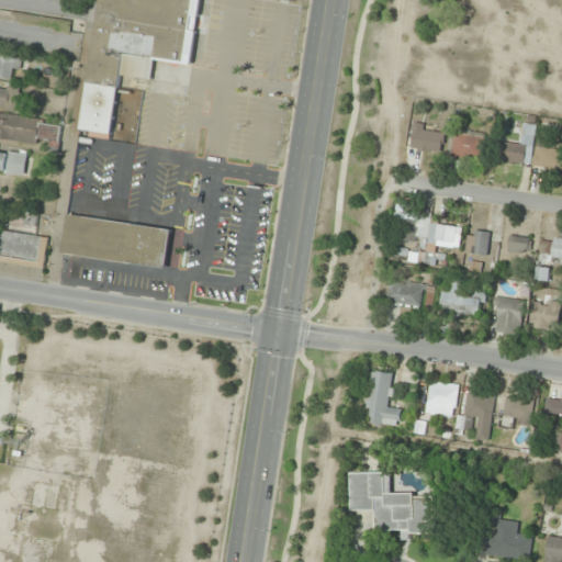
[(99,0),(83,136),(112,139),(120,76),(152,80),(154,60),(193,65),(200,0),(99,0)]
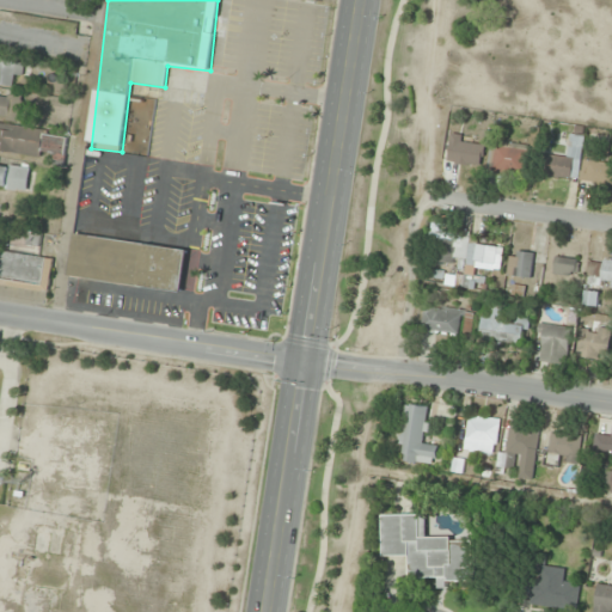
[(23,61),(0,61),(0,85),(13,85),(13,75),(24,75),(23,61)]
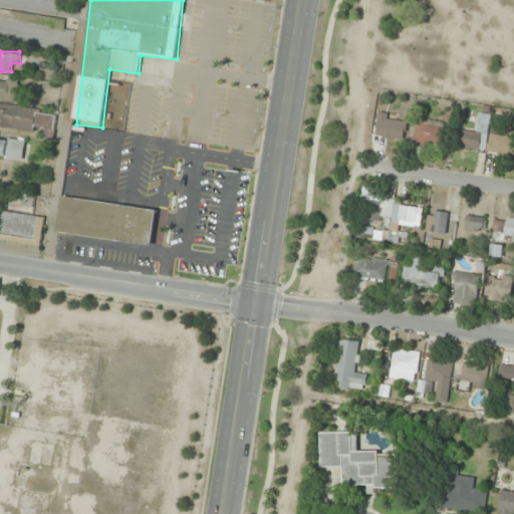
[(0,99),(17,100),(18,79),(0,78),(0,99)]
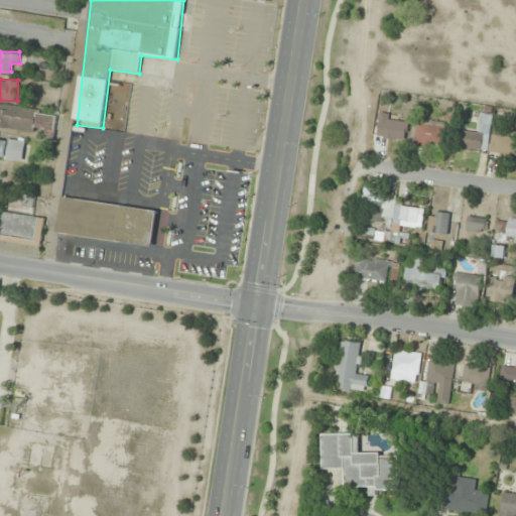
[(0,126),(54,135),(57,114),(0,105),(0,126)]
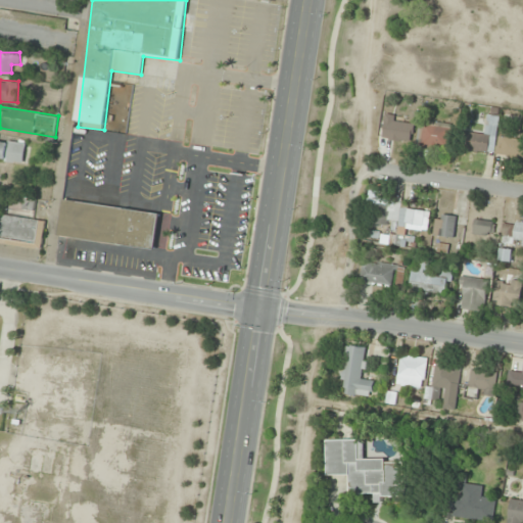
[(413,141),(413,123),(379,122),(379,140),(413,141)]
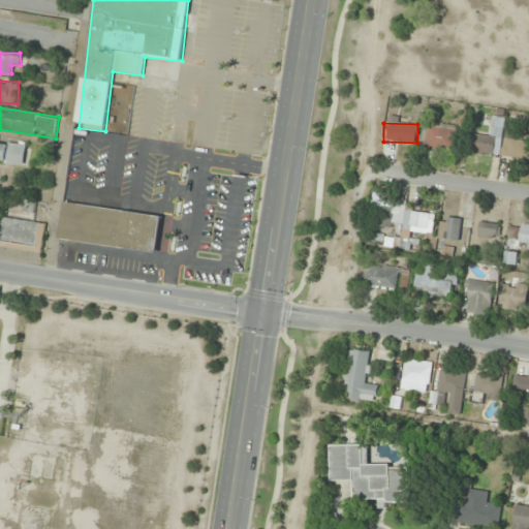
[(428,149),(456,149),(456,125),(428,125),(428,149)]
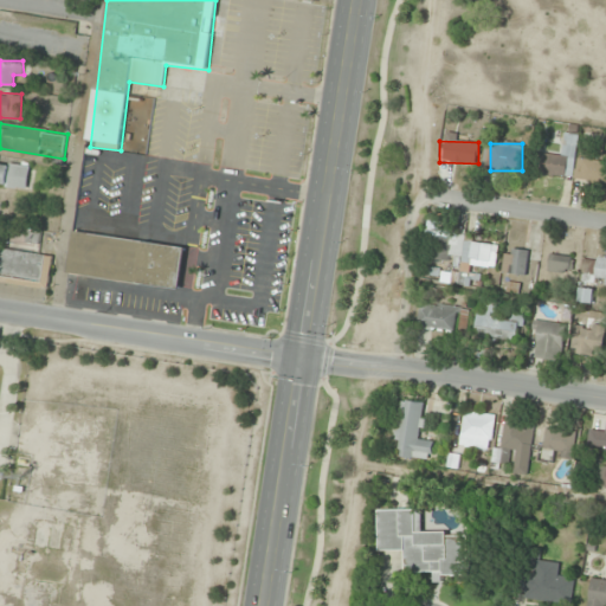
[(573,175),(573,155),(543,155),(543,175),(573,175)]
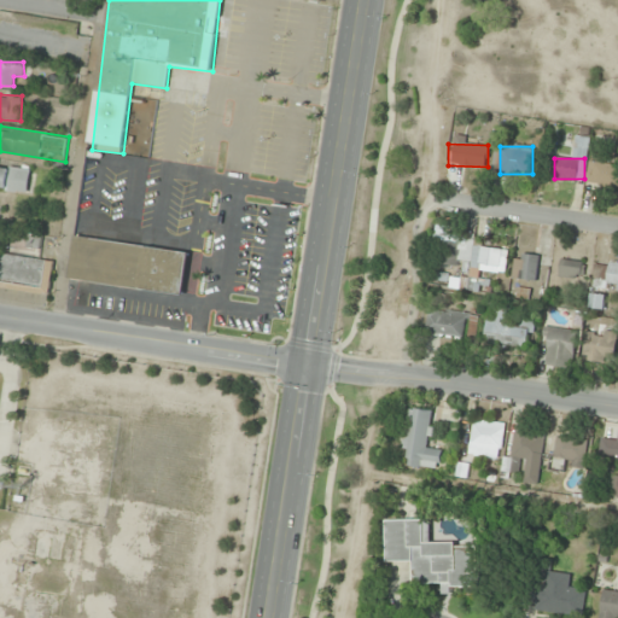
[(0,163),(0,188),(29,190),(30,165),(0,163)]
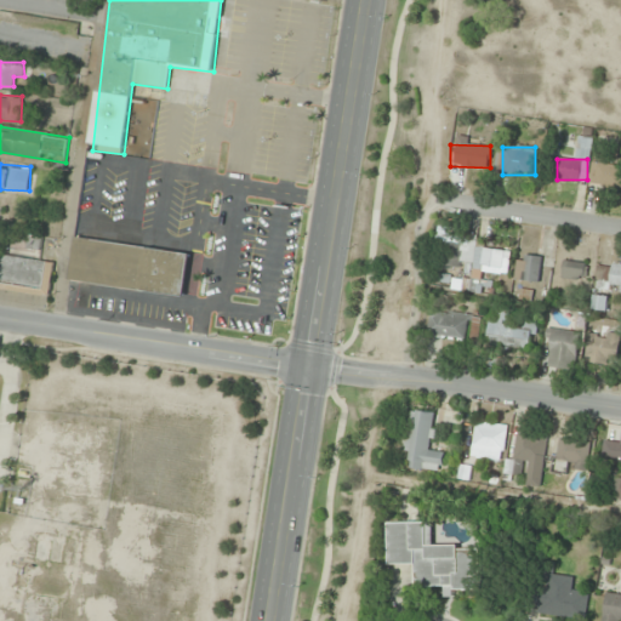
[(593,184),(620,187),(620,165),(594,164),(593,184)]
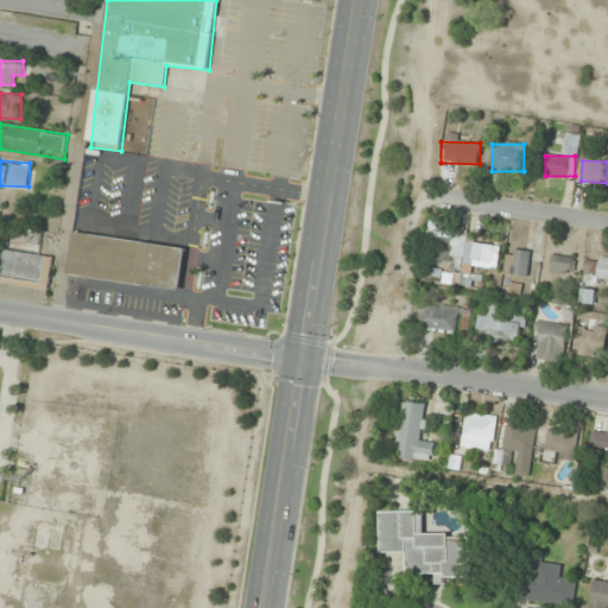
[(144,244),(146,225),(131,223),(128,240),(73,233),(68,277),(181,291),(187,249),(144,244)]
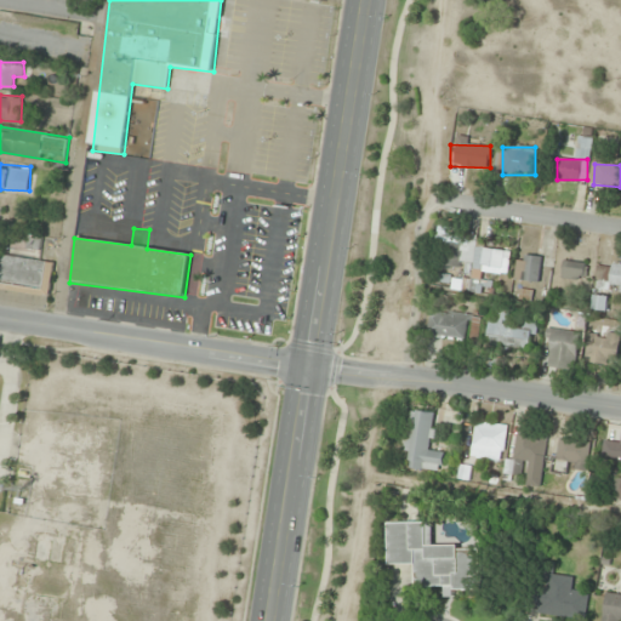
[(459,268),(462,246),(448,244),(444,265),(459,268)]
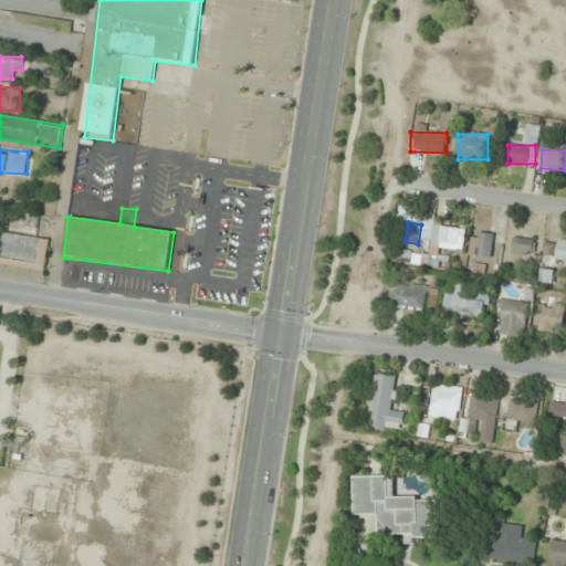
[(465,230),(435,227),(430,255),(422,254),(421,265),(439,268),(442,249),(462,251),(465,230)]
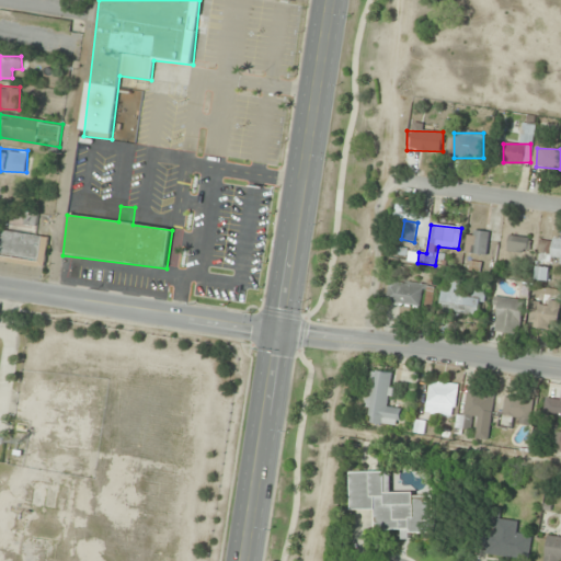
[(464,251),(484,256),(491,233),(470,229),(464,251)]
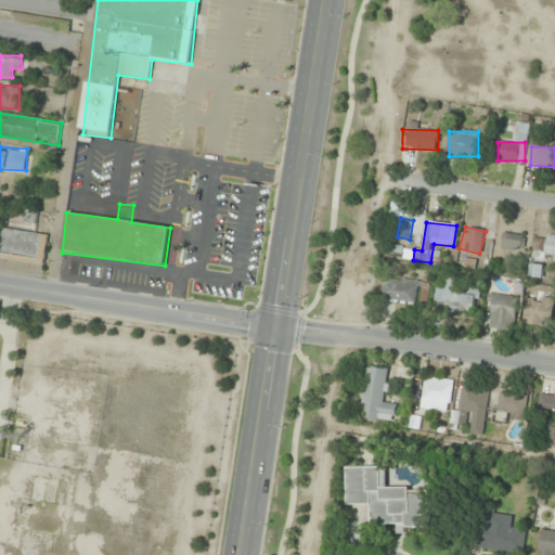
[(49,234),(1,229),(0,235),(0,258),(46,265),(49,234)]
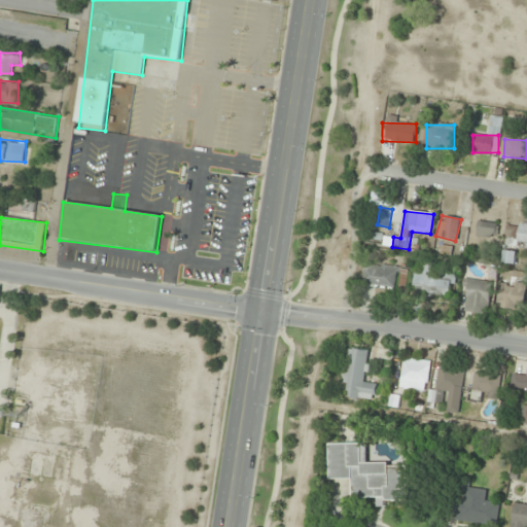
[(477,237),(496,239),(497,223),(478,221),(477,237)]
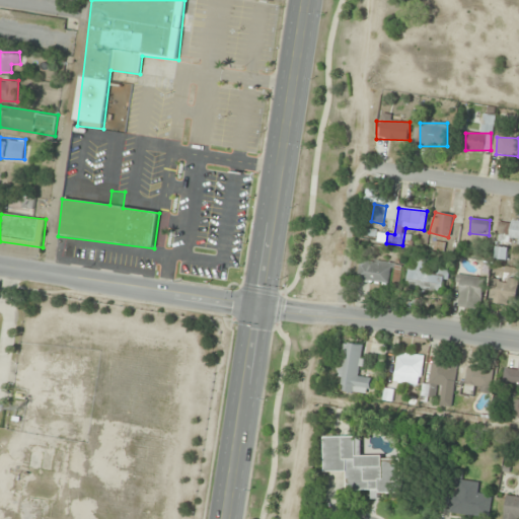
[(518,243),(518,220),(507,219),(504,242),(518,243)]
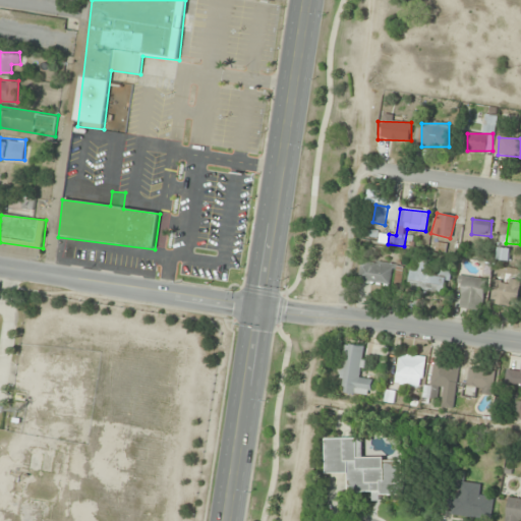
[(500,259),(509,258),(509,249),(500,250),(500,259)]
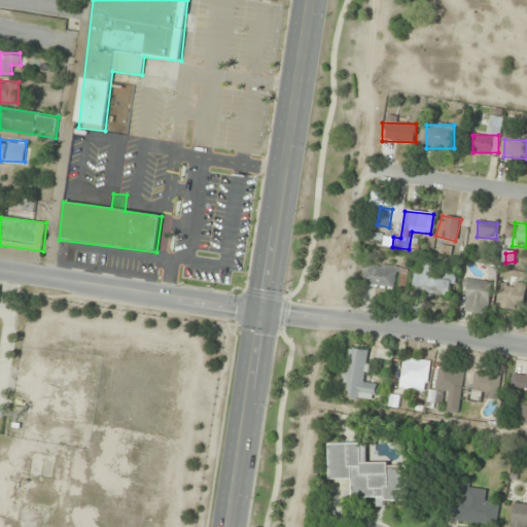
[(451,280),(437,278),(440,266),(423,262),(418,290),(449,295),(451,280)]
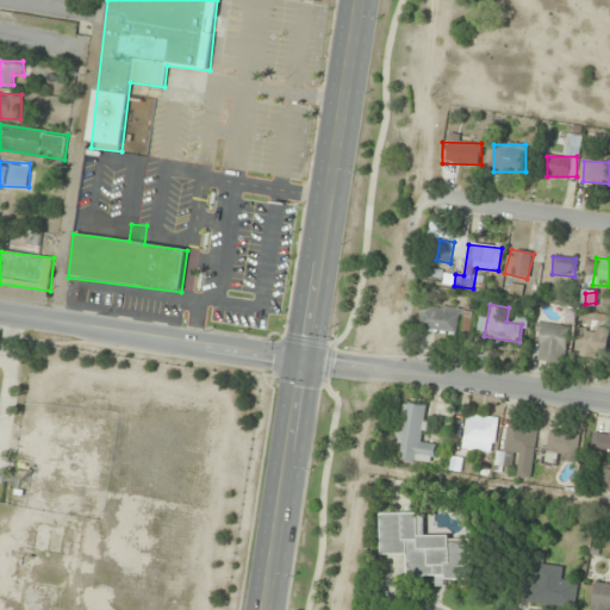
[(459,334),(461,309),(422,305),(421,330),(459,334)]
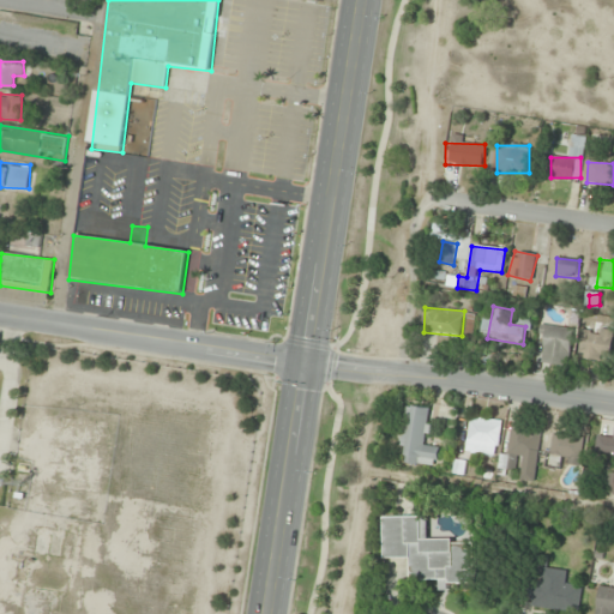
[(543,356),(571,359),(572,325),(545,324),(543,356)]
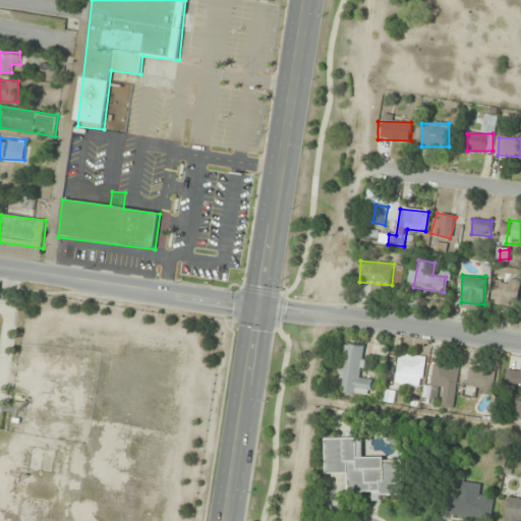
[(495,304),(519,304),(519,280),(495,280),(495,304)]
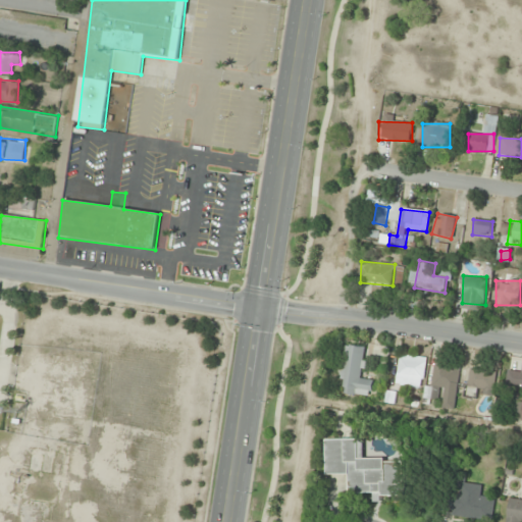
[(347,346),(342,395),(372,398),(374,380),(362,379),(365,348),(347,346)]
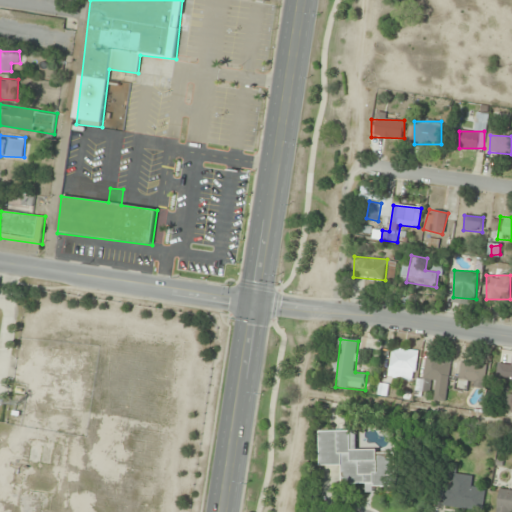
[(384,378),(411,383),(417,354),(390,348),(384,378)]
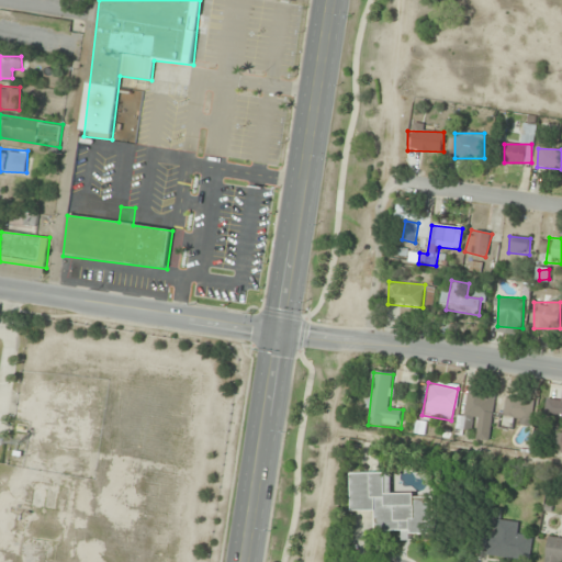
[(496,395),(463,389),(456,435),(470,437),(474,415),(492,417),(496,395)]
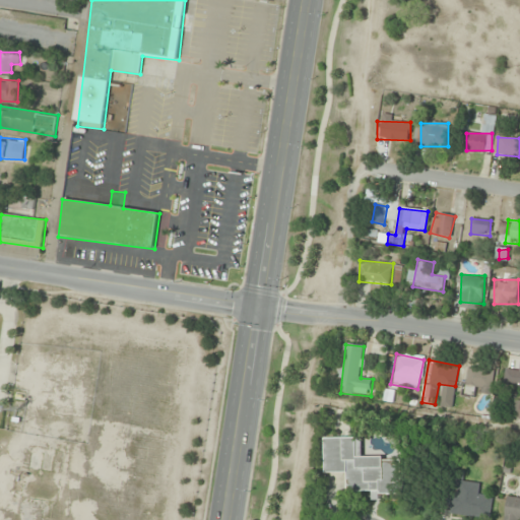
[(496,375),(471,365),(464,384),(488,393),(496,375)]
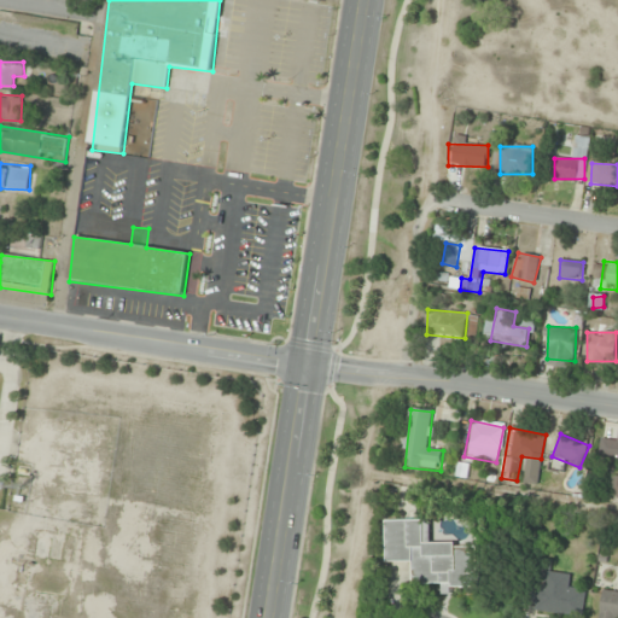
[(386,563),(413,564),(413,584),(442,584),(442,589),(476,589),(477,544),(430,544),(430,520),(386,520),(386,563)]
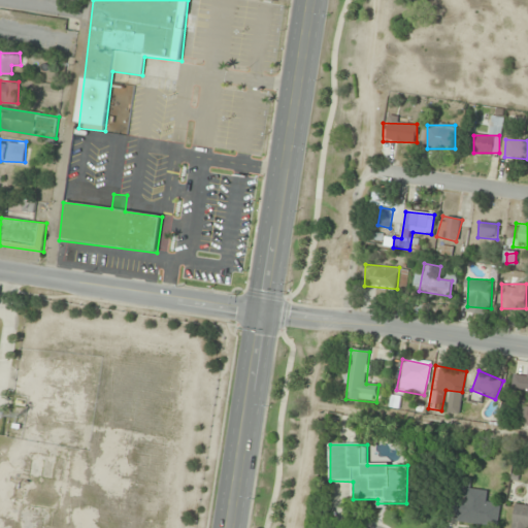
[(501,502),(469,500),(471,480),(459,479),(455,522),(499,526),(501,502)]
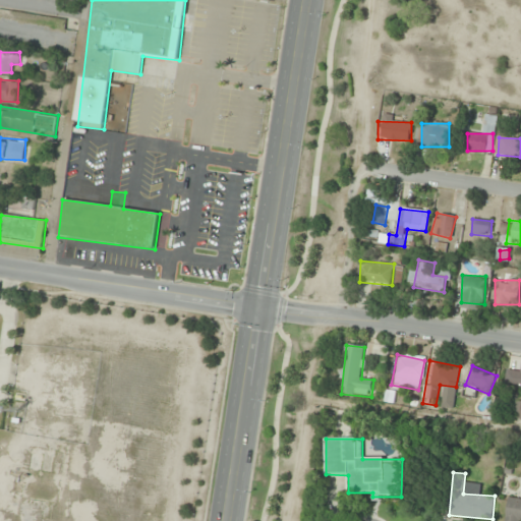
[(520,520),(520,499),(509,498),(505,520),(520,520)]
